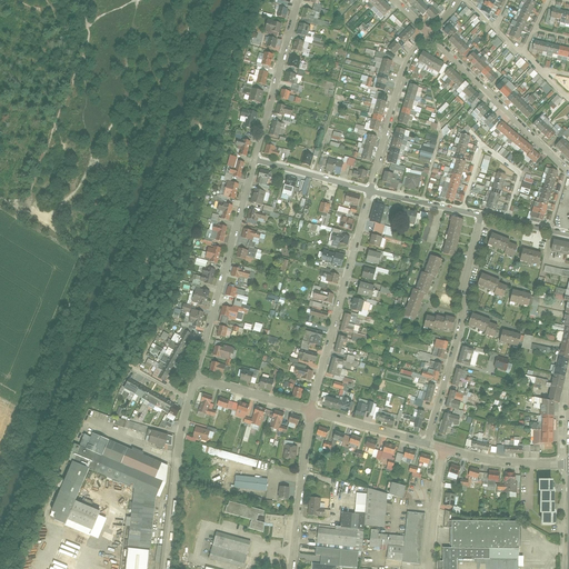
[(391,7),(383,0),(369,0),(385,15),(391,7)]
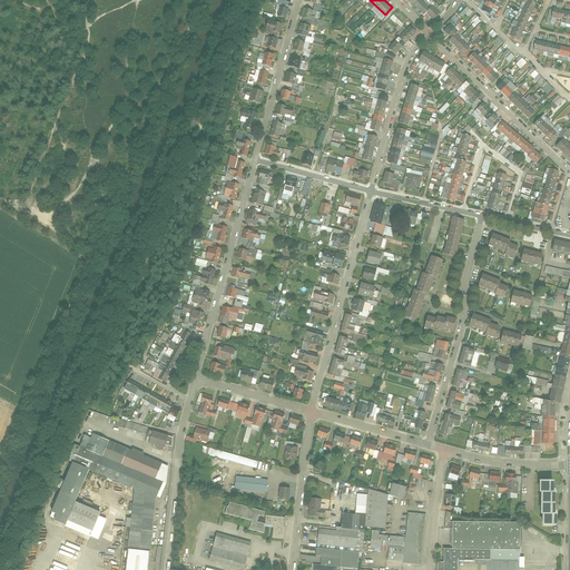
[(436,12),(423,0),(411,0),(431,19),(436,12)]
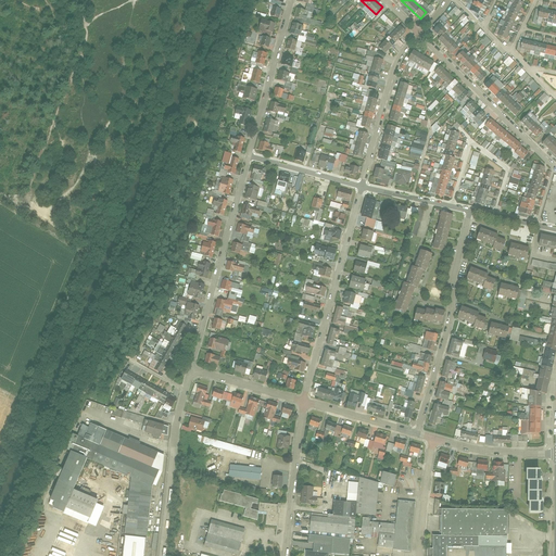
[(483,0),(474,0),(470,8),(477,14),(478,11),(483,0)]
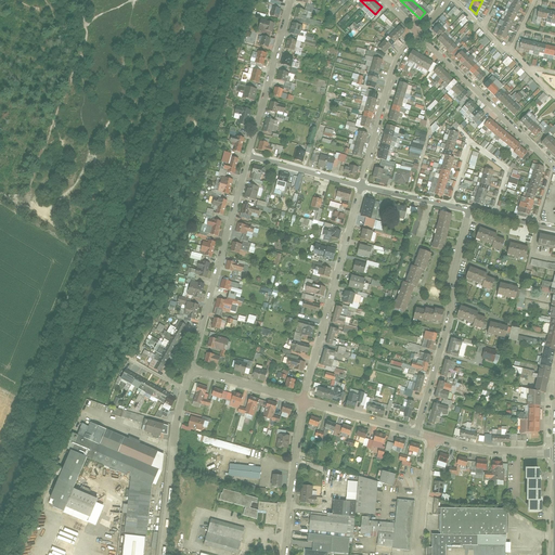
[(523,2),(517,0),(514,0),(498,35),(504,40),(523,2)]
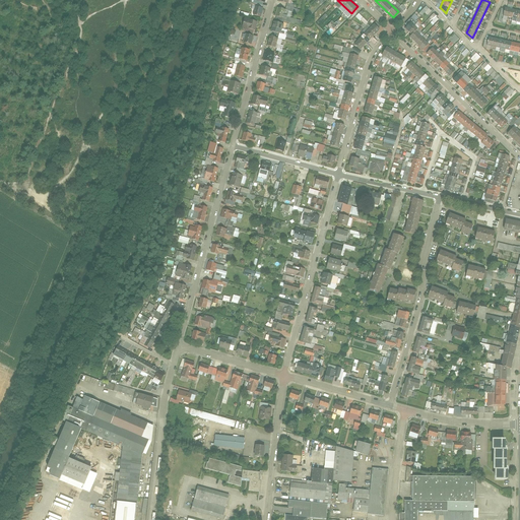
[(261,16),(263,7),(256,5),(253,14),(261,16)]
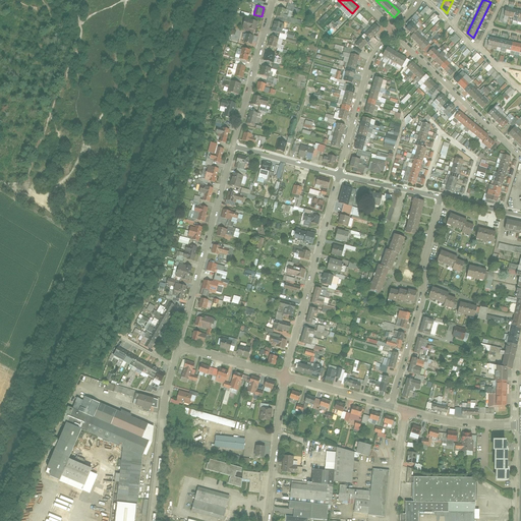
[(287,9),(279,6),(276,14),(284,17),(287,9)]
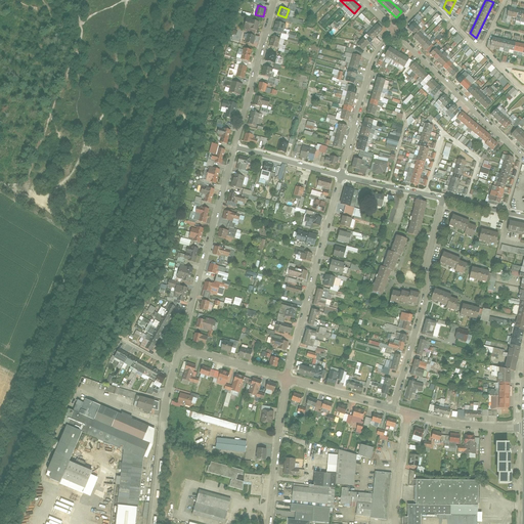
[(506,16),(523,20),(523,10),(508,7),(506,16)]
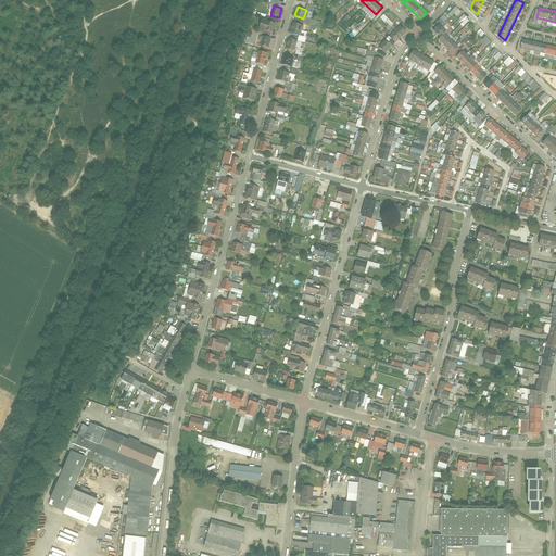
[(341,26),(350,17),(348,14),(339,24),(341,26)]
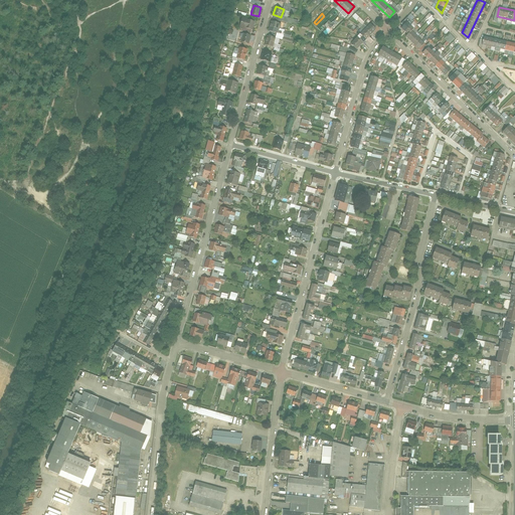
[(360,24),(363,22),(355,13),(352,16),(360,24)]
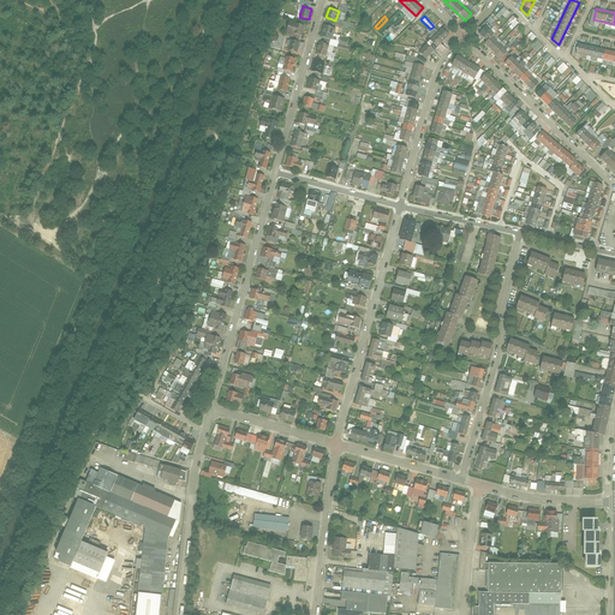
[(303,35),(306,23),(297,21),(293,31),(303,35)]
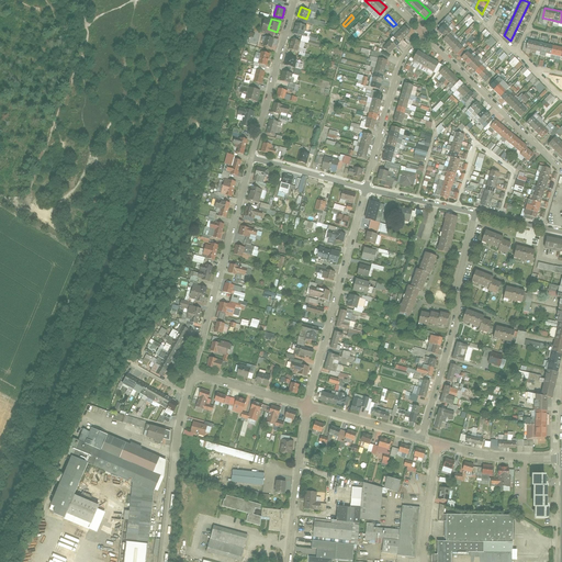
[(467,44),(465,43),(451,30),(456,26),(447,19),(440,25),(448,33),(446,36),(460,51),(467,44)]
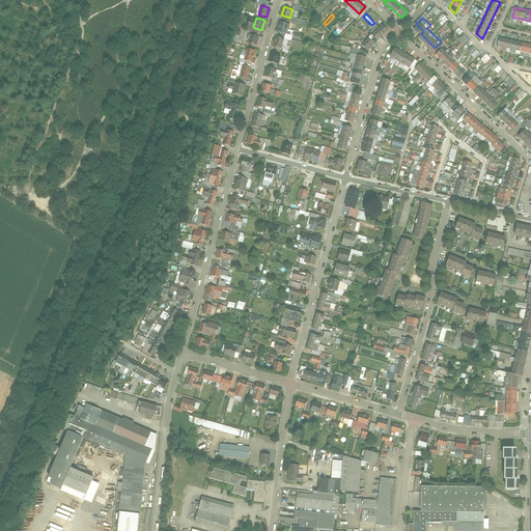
[(344,25),(339,21),(333,26),(339,31),(344,25)]
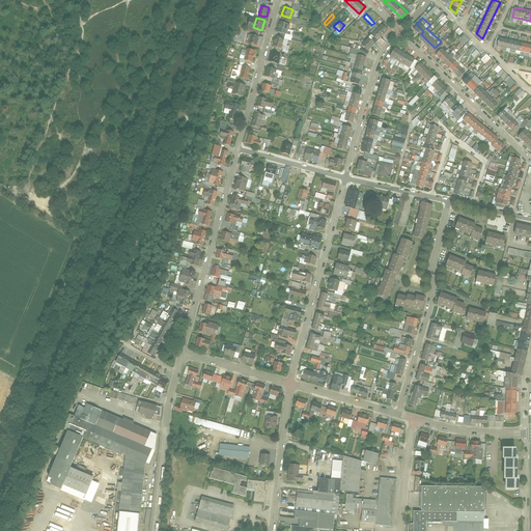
[(284,40),(302,46),(304,42),(296,38),(297,32),(287,29),(289,24),(281,22),(279,31),(285,33),(283,39),(277,37),(274,46),(282,48),(284,40)]
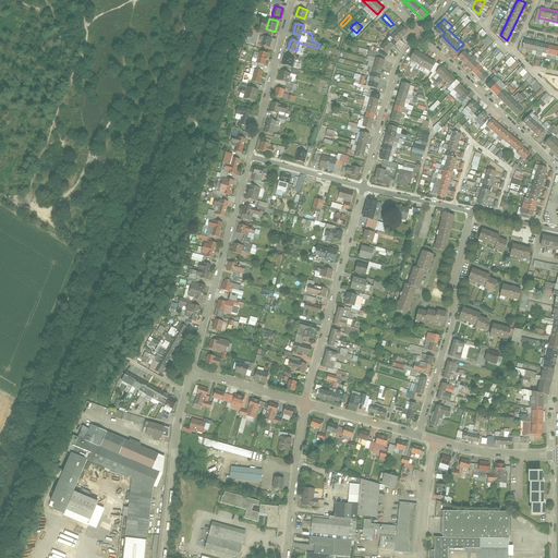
[(408,31),(400,24),(379,47),(387,53),(408,31)]
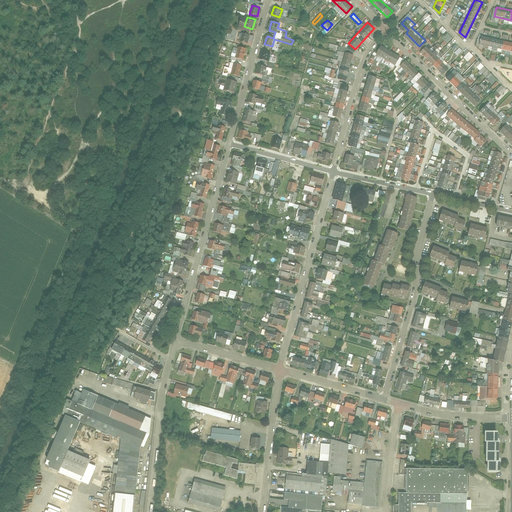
[(248,43),(251,33),(243,31),(240,41),(248,43)]
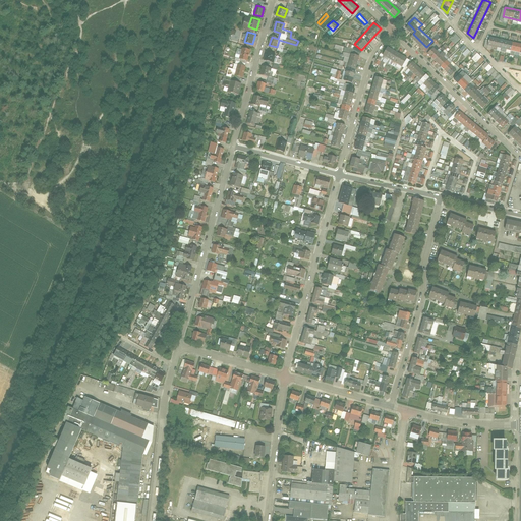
[(454,34),(449,39),(452,42),(449,45),(451,47),(460,39),(454,34)]
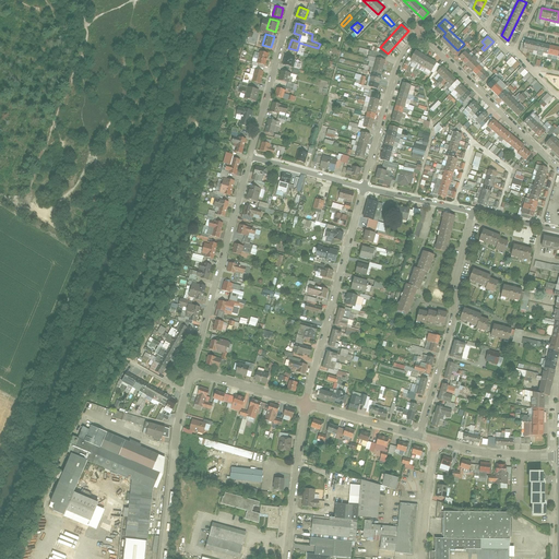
[(558,57),(558,47),(523,39),(521,49),(558,57)]
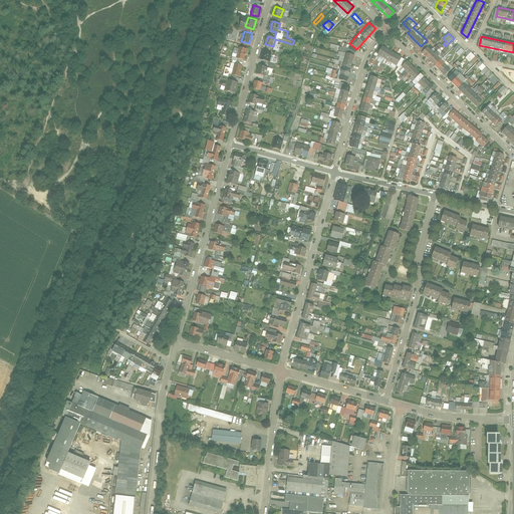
[(337,53),(345,56),(338,79),(346,81),(354,54),(343,50),(345,44),(340,42),(337,53)]
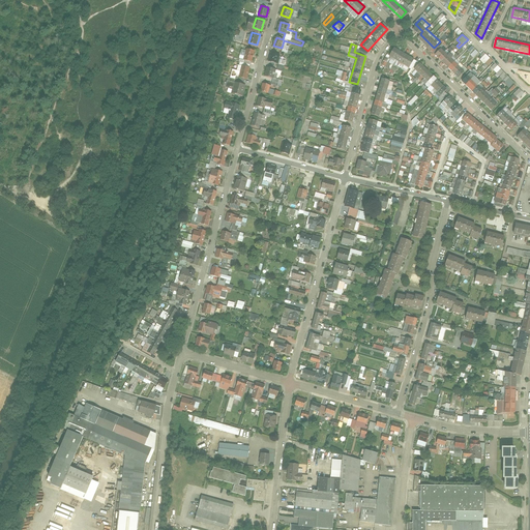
[(256,50),(247,47),(246,51),(243,59),(252,62),(256,50)]
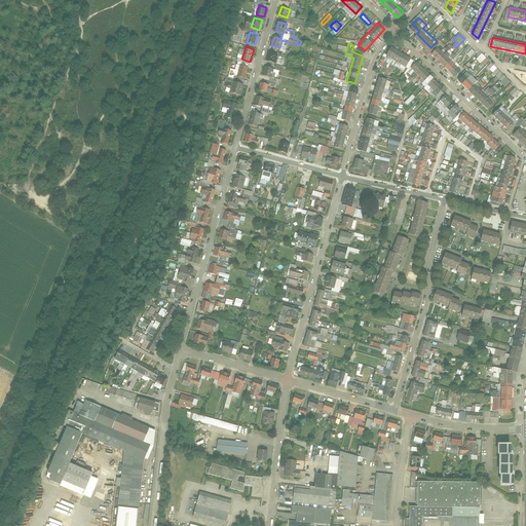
[(409,57),(390,47),(387,54),(406,64),(409,57)]
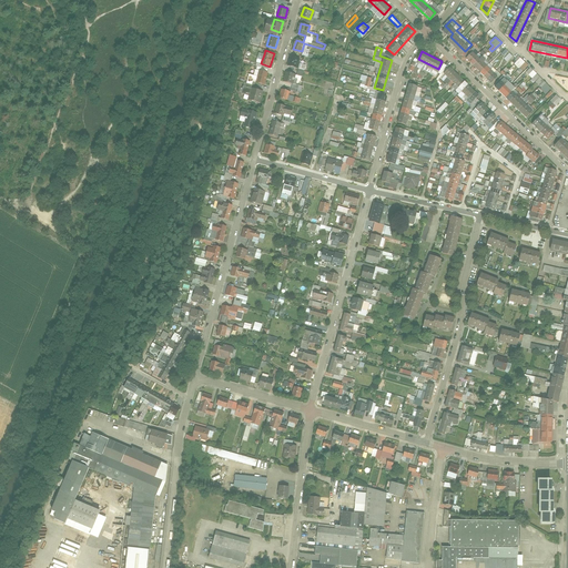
[(497,75),(473,51),(466,58),(492,82),(497,75)]
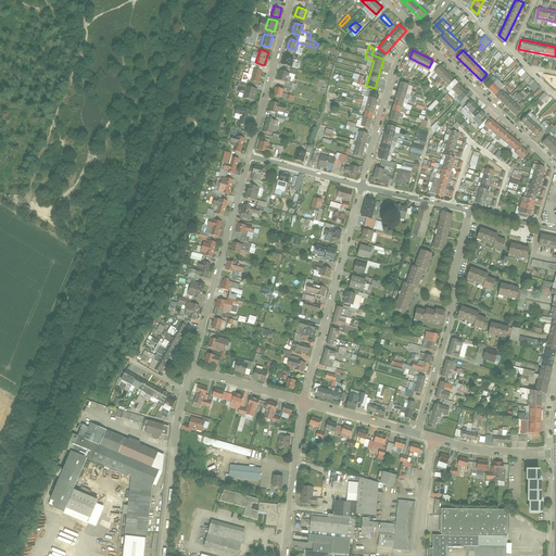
[(498,52),(493,58),(496,61),(502,55),(498,52)]
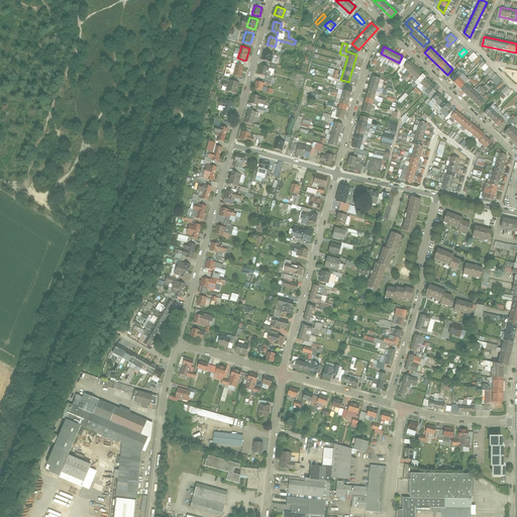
[(273,52),(265,49),(262,60),(270,62),(273,52)]
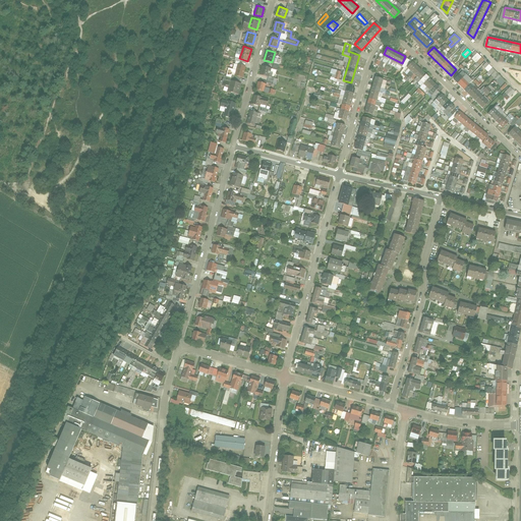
[(469,57),(479,65),(484,60),(474,51),(469,57)]
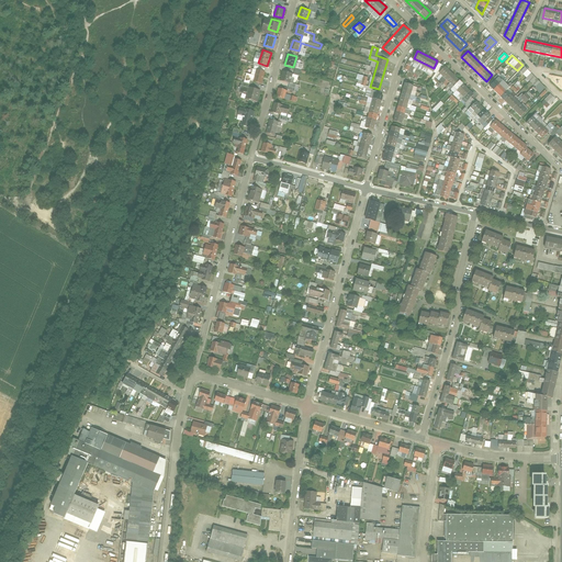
[(267,70),(257,67),(254,79),(262,81),(262,82),(267,70)]
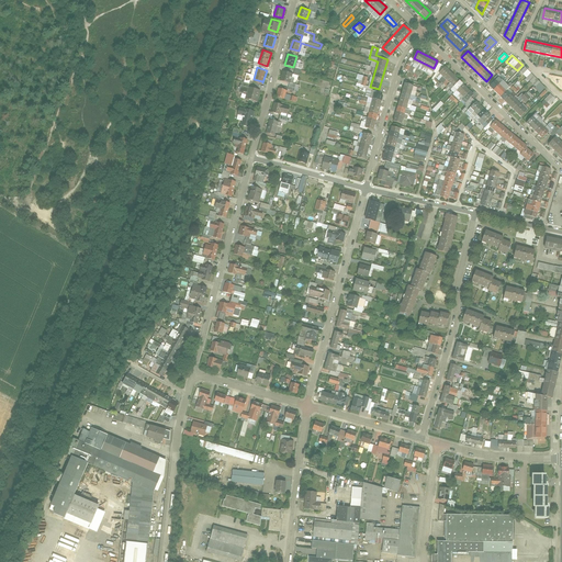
[(539,93),(546,88),(524,67),(519,71),(536,87),(534,88),(539,93)]
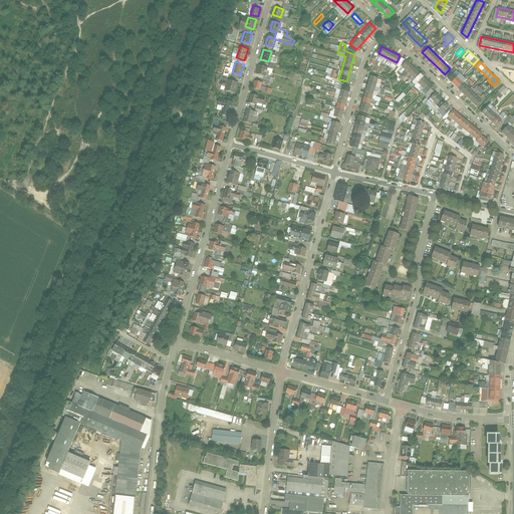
[(432,83),(408,62),(403,67),(427,88),(432,83)]
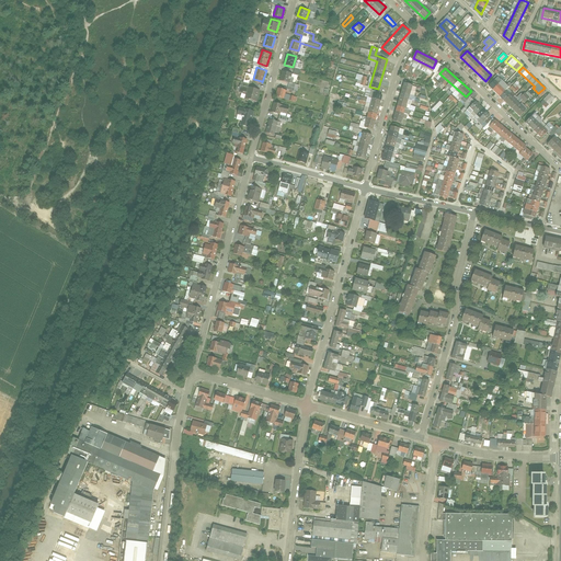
[(292,72),(284,70),(282,80),(289,82),(292,72)]
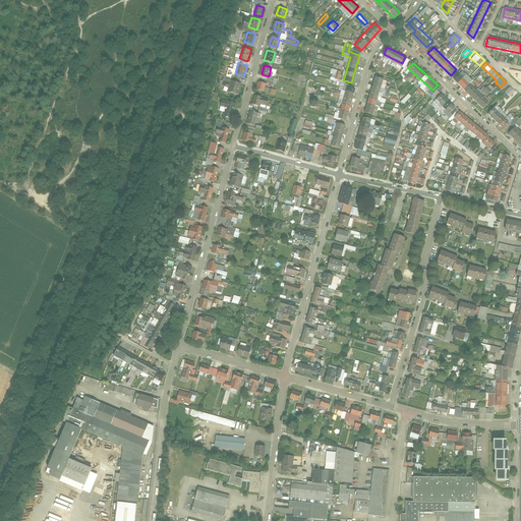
[(476,76),(483,69),(481,67),(474,73),(476,76)]
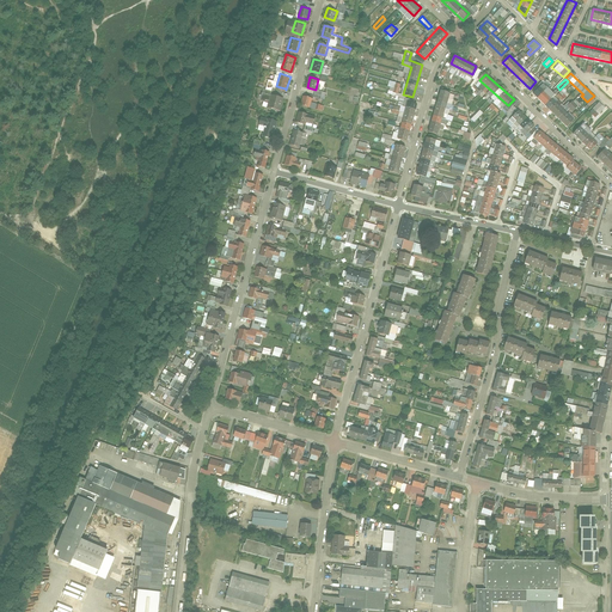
[(389,87),(387,95),(395,96),(395,99),(398,101),(397,105),(402,106),(403,98),(397,97),(399,84),(389,81),(387,87),(389,87)]
